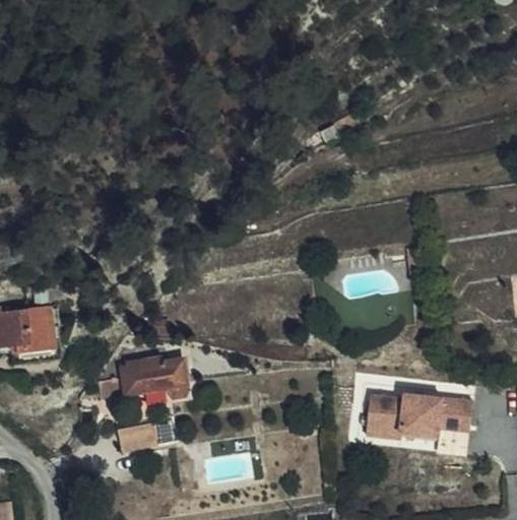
[(0,346),(9,346),(10,353),(53,348),(48,307),(0,313),(0,346)]
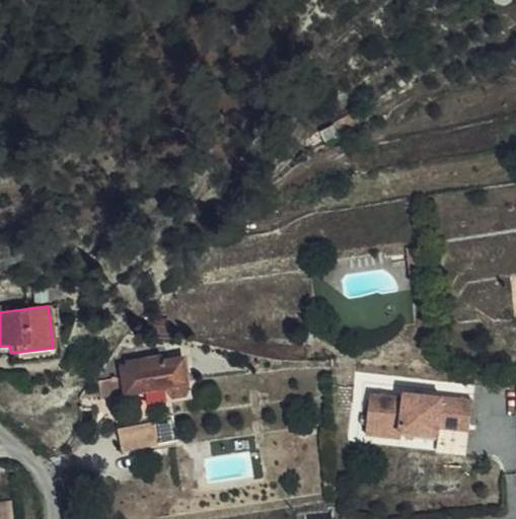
[(53,348),(10,353),(11,365),(55,359),(53,348)]
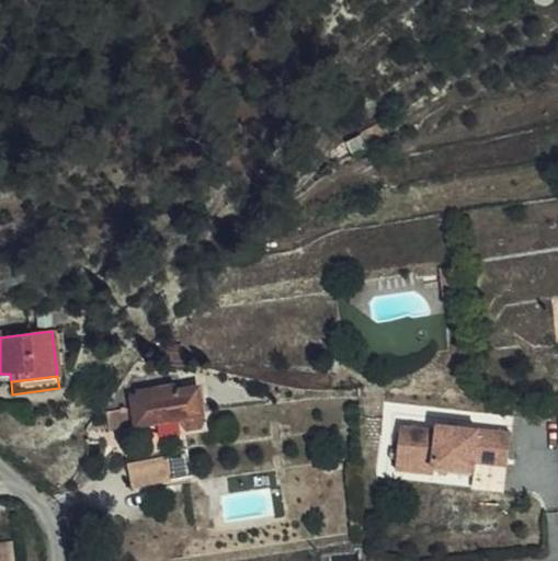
[(200,413),(195,389),(174,393),(173,387),(129,395),(135,424),(179,418),(200,413)]
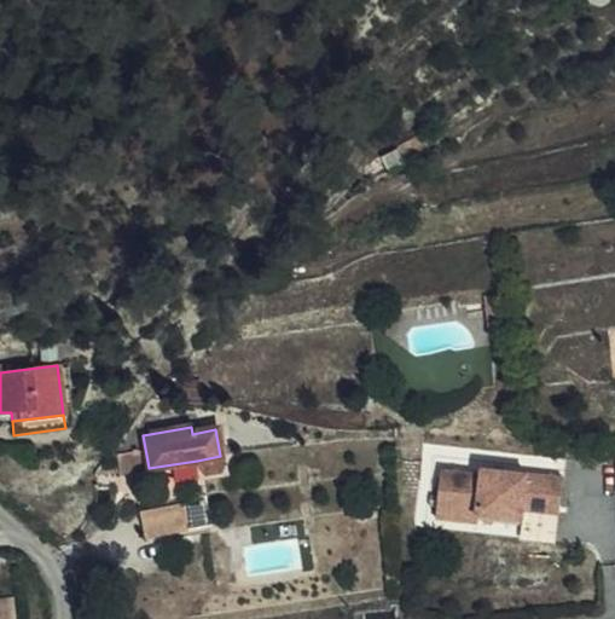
[(146,469),(144,450),(117,453),(121,473),(146,469)]
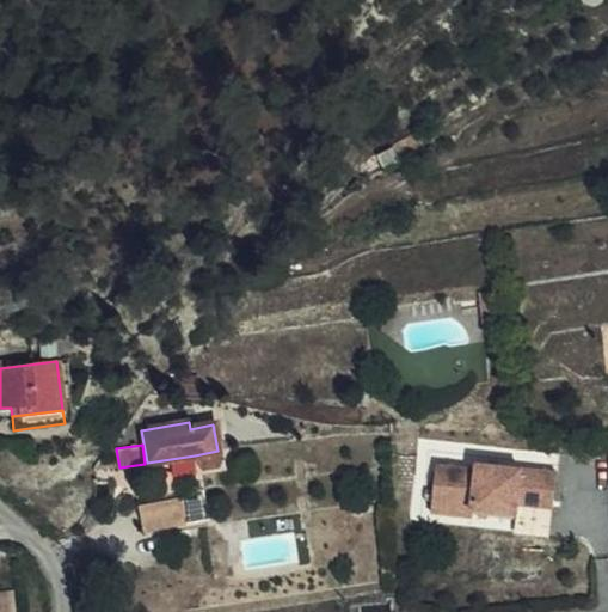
[(217,451),(195,456),(197,465),(202,470),(216,467),(219,461),(217,451)]
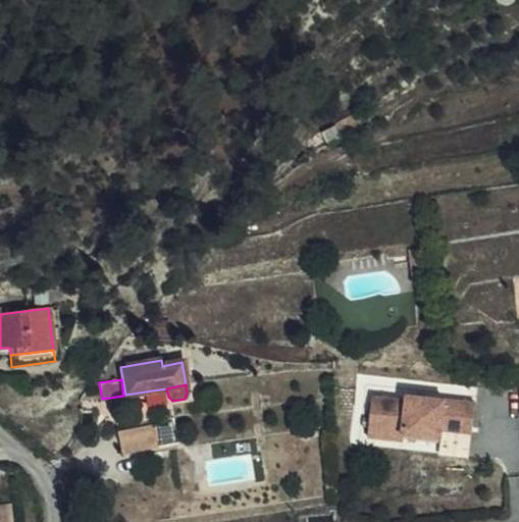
[(372,399),(369,432),(405,435),(440,438),(442,430),(471,433),(474,403),(406,397),(406,402),(372,399)]
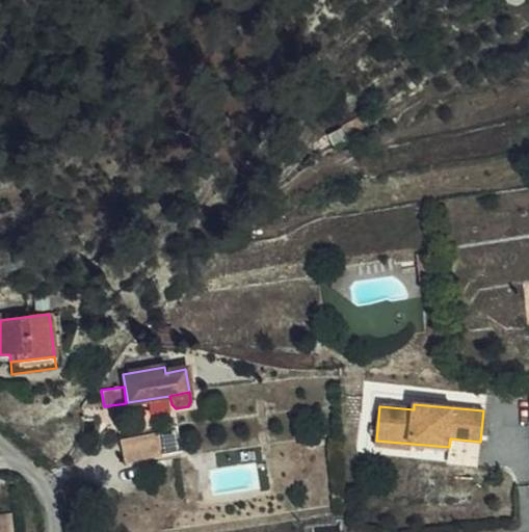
[(124,462),(179,451),(175,427),(175,425),(155,428),(156,434),(120,442),(124,462)]
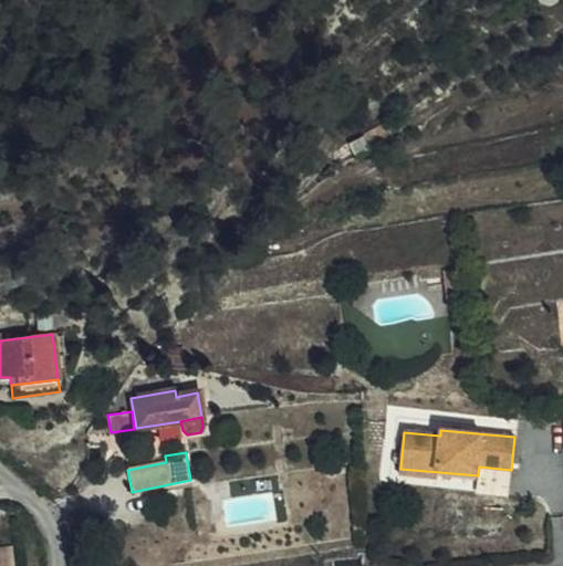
[(439,472),(400,469),(399,477),(438,480),(439,472)]
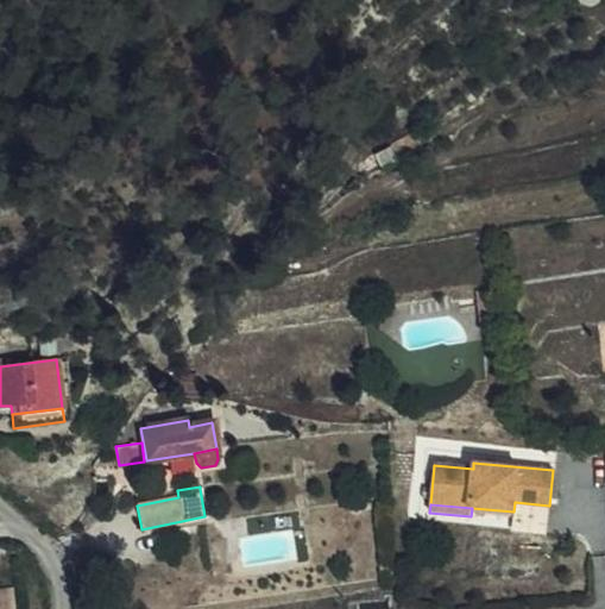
[(0,608),(14,608),(12,588),(0,589),(0,608)]
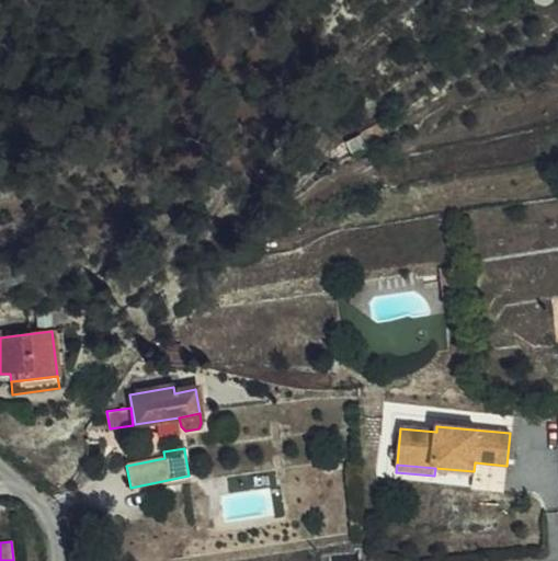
All buildings are outlined.
